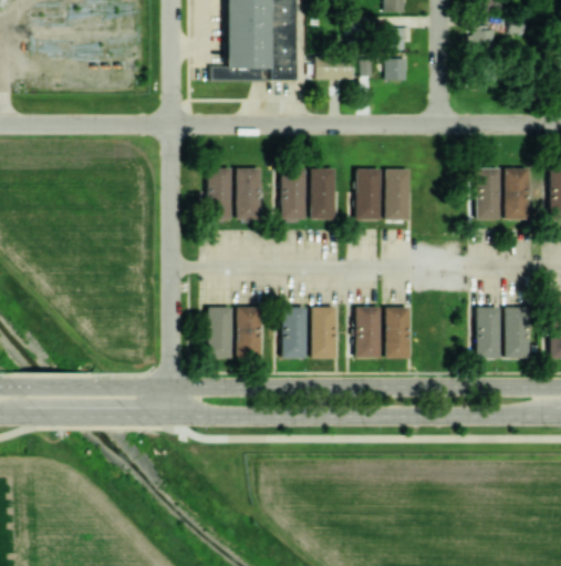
[(226,0),(226,68),(213,68),(213,80),(298,80),(298,0),(226,0)]
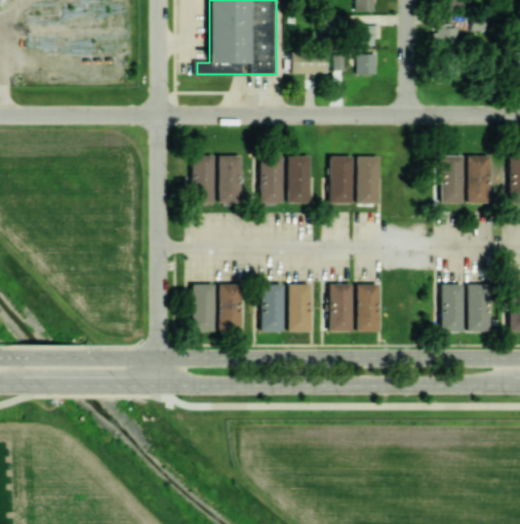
[(357,0),(357,11),(375,10),(375,0),(357,0)]
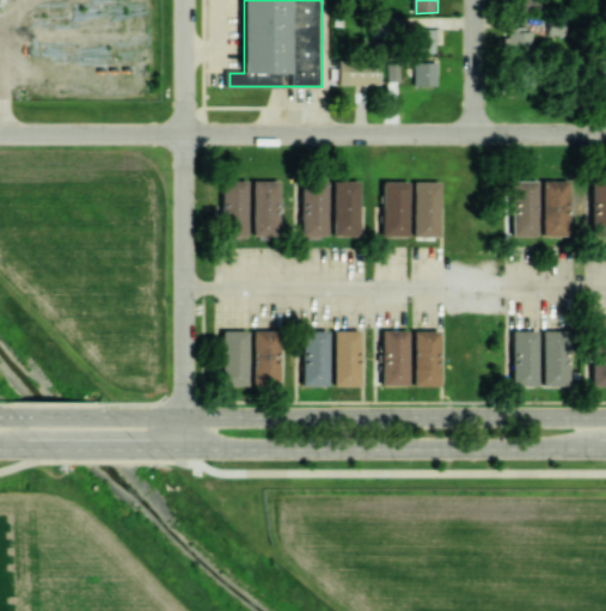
[(508,37),(508,50),(533,52),(534,28),(513,26),(513,37),(508,37)]
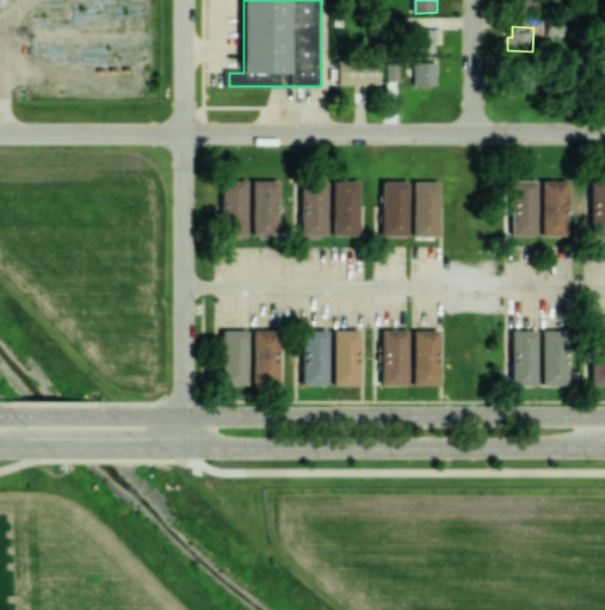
[(438,53),(438,30),(415,30),(417,53),(438,53)]
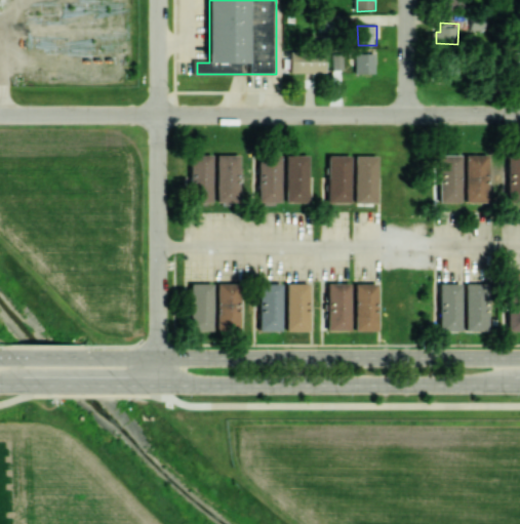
[(329,73),(328,51),(293,52),(294,73),(329,73)]
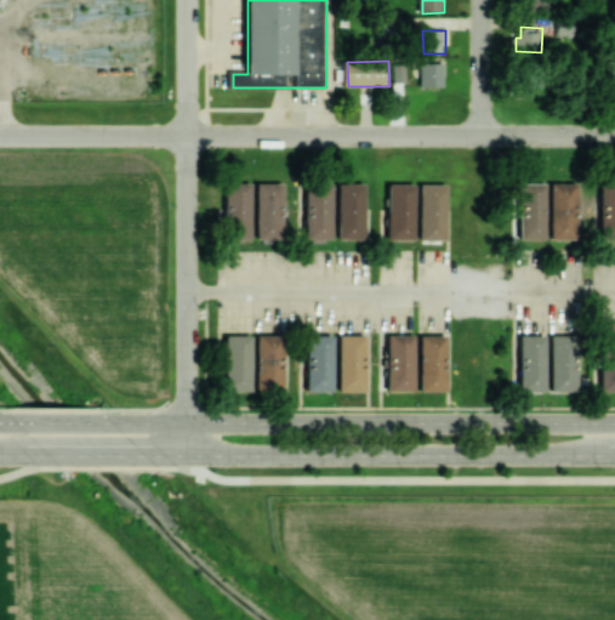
[(398,84),(410,83),(409,64),(397,66),(398,84)]
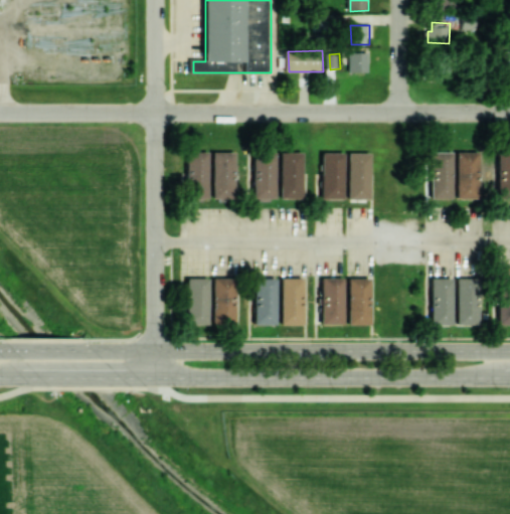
[(371,53),(351,54),(351,72),(371,72),(371,53)]
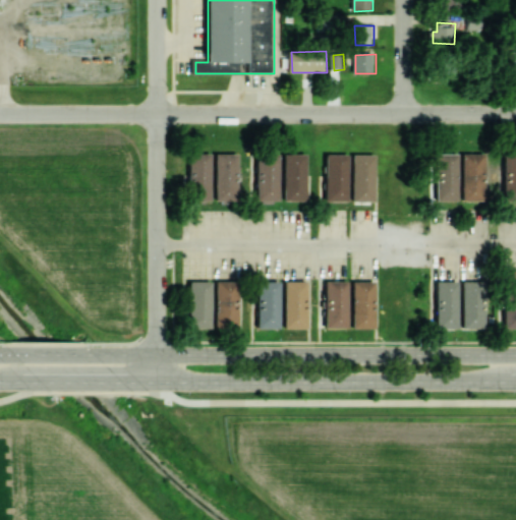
[(214,154),(191,155),(192,204),(215,203),(214,154)]
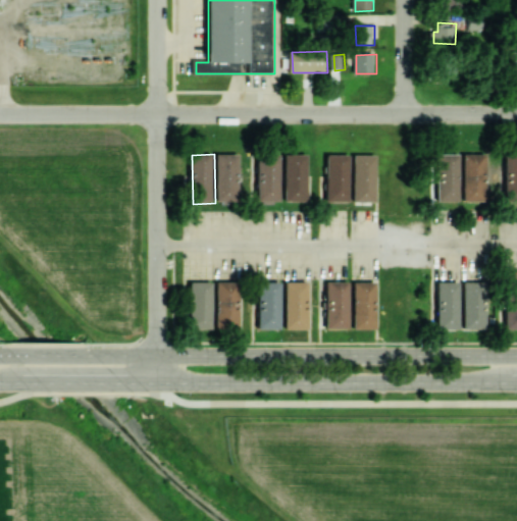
[(217,155),(218,203),(242,203),(241,154),(217,155)]
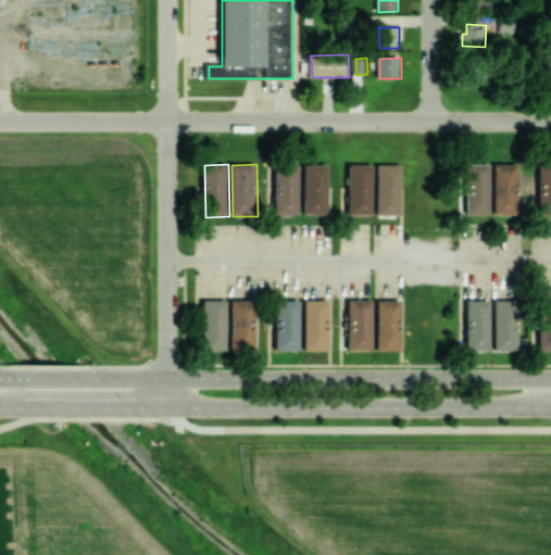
[(492,165),(468,164),(468,215),(491,215),(492,165)]
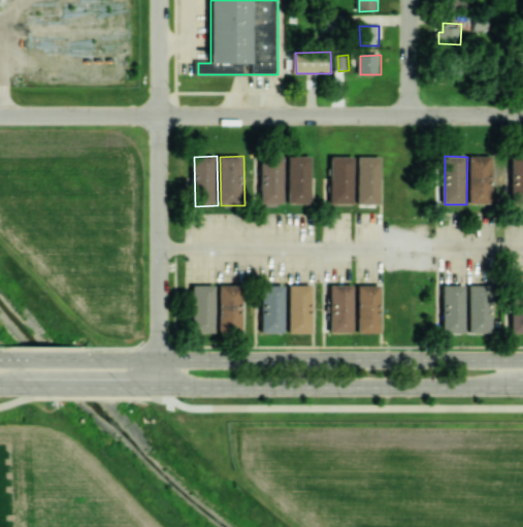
[(470,204),(493,204),(495,156),(471,156),(470,204)]
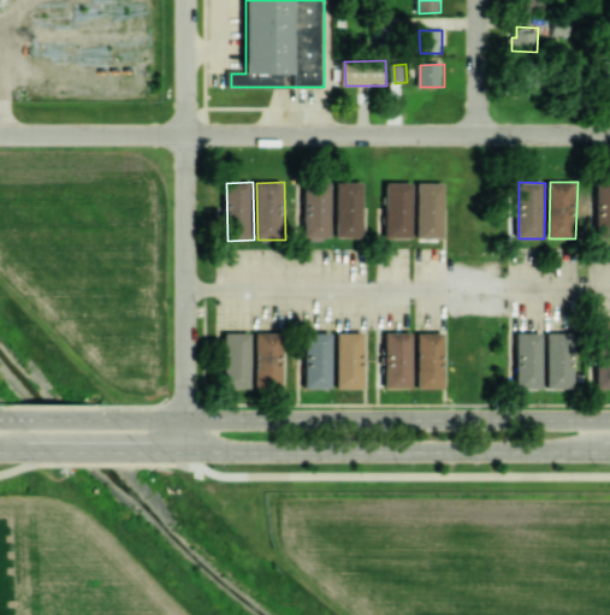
[(609,182),(598,182),(598,238),(609,237),(609,182)]
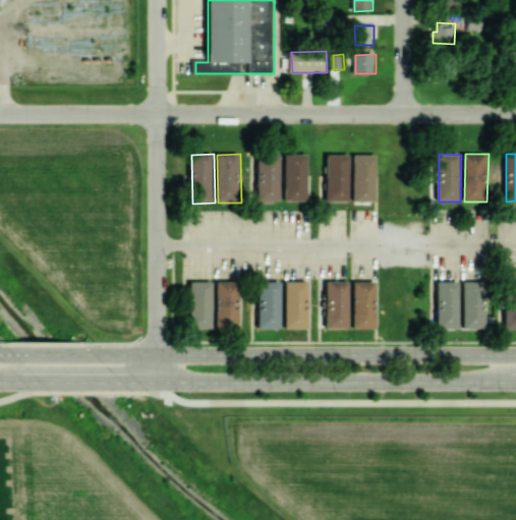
[(282,155),(259,155),(260,203),(283,203),(282,155)]
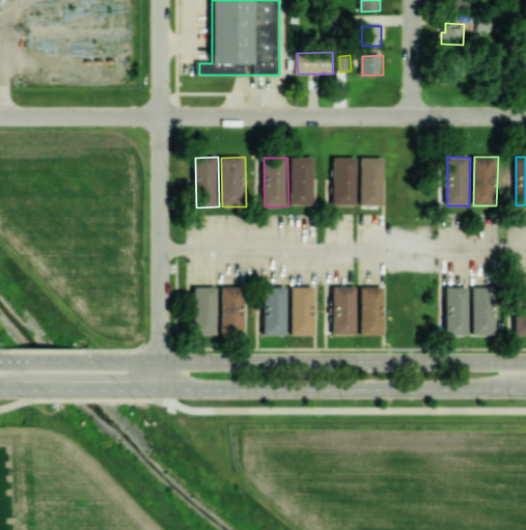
[(292,205),(314,205),(315,158),(293,158),(292,205)]
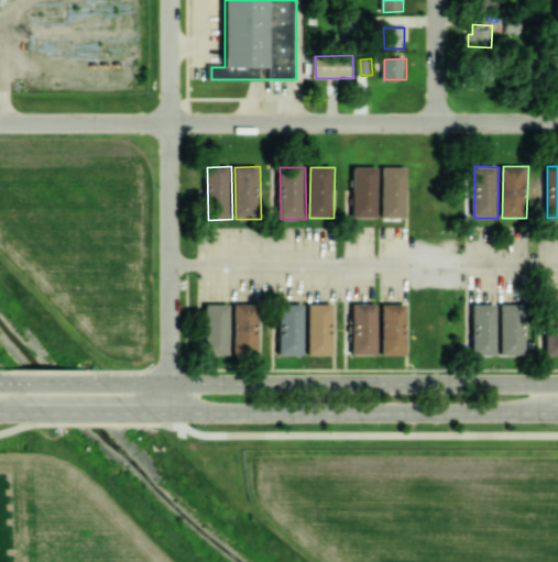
[(379,167),(354,167),(354,218),(379,218),(379,167)]
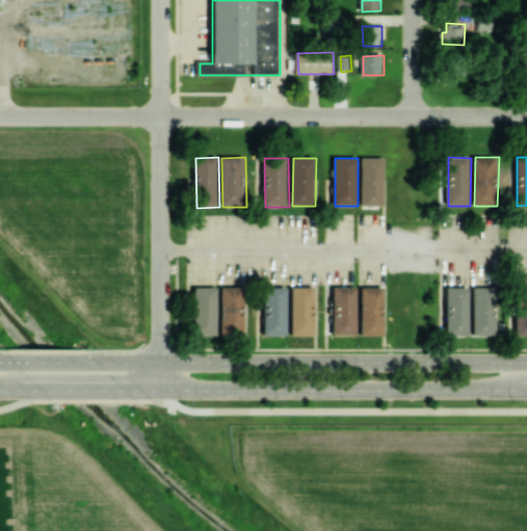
[(385,207),(386,159),(362,159),(362,206),(385,207)]
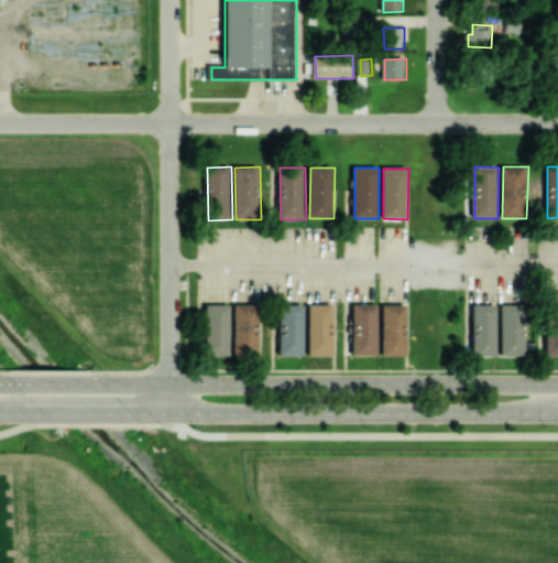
[(259,356),(260,305),(236,304),(234,356),(259,356)]
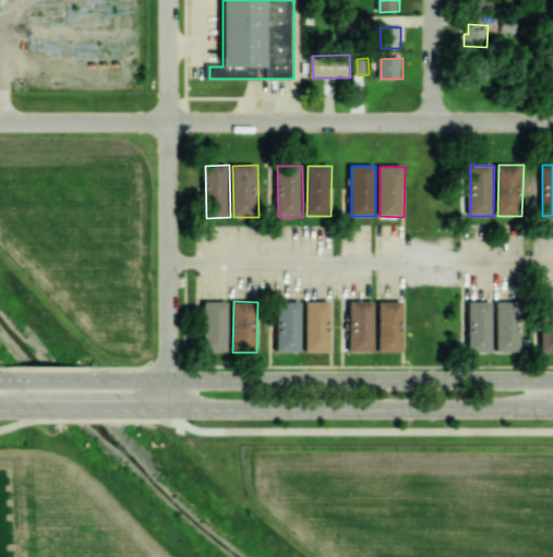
[(375,301),(351,302),(351,352),(375,352),(375,301)]
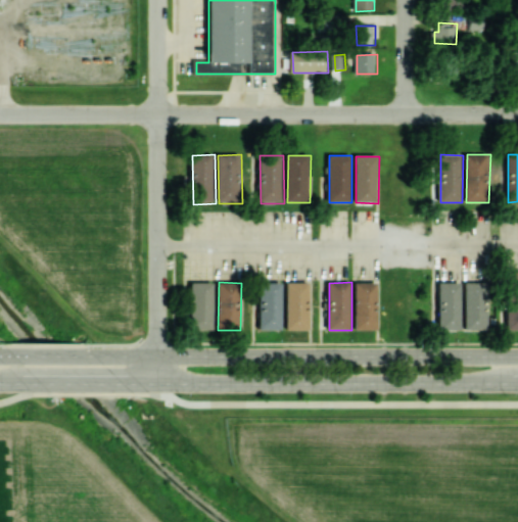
[(215,283),(192,283),(192,330),(215,330),(215,283)]
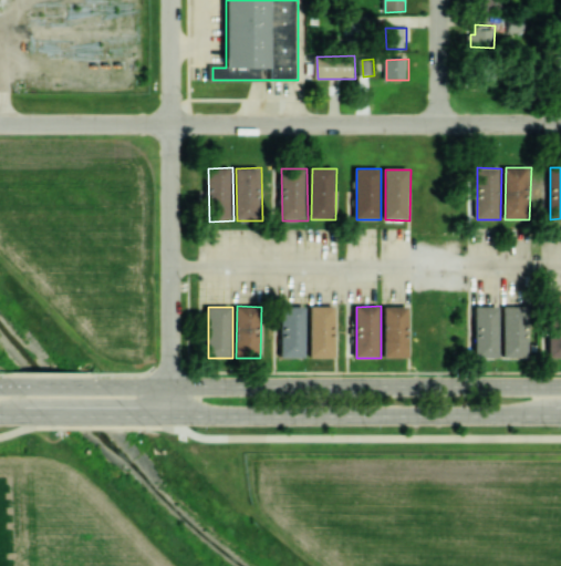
[(307,358),(307,307),(282,307),(282,358),(307,358)]
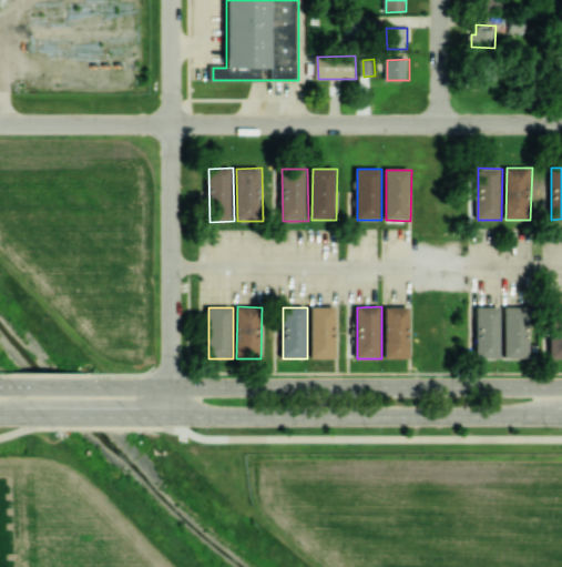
[(313,358),(337,358),(336,307),(312,307),(313,358)]
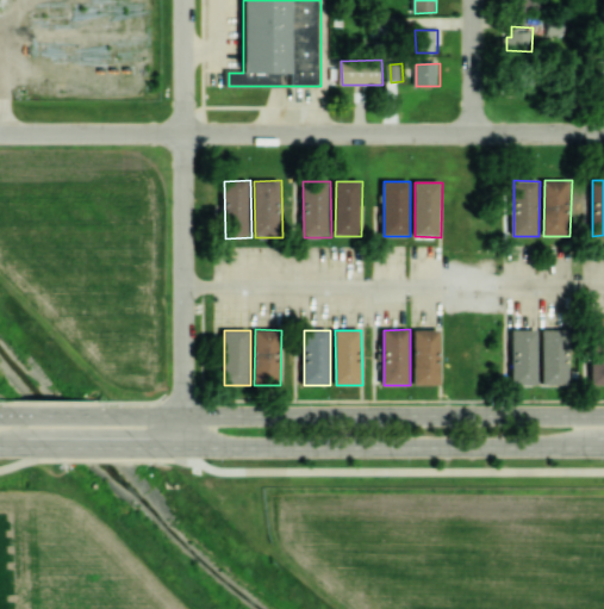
[(442,330),(416,330),(415,385),(441,385),(442,330)]
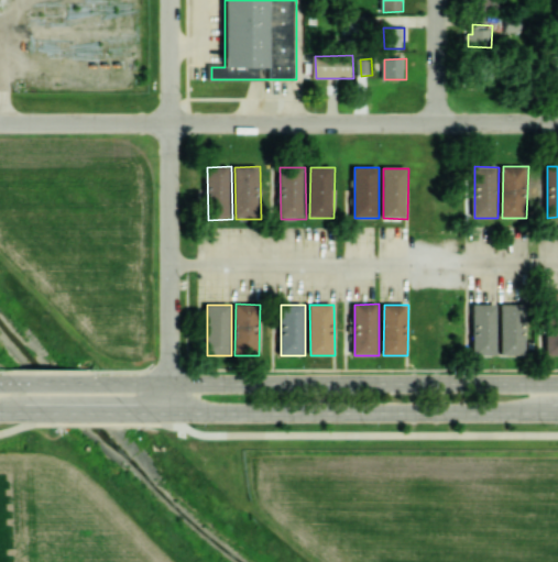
[(474,305),(474,355),(498,355),(499,305),(474,305)]
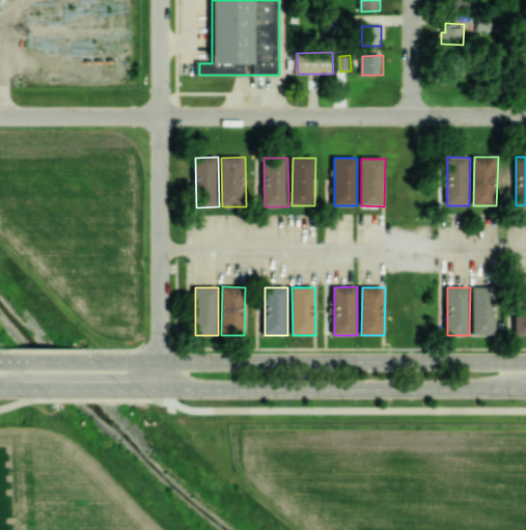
[(474,336),(497,335),(496,287),(473,288),(474,336)]
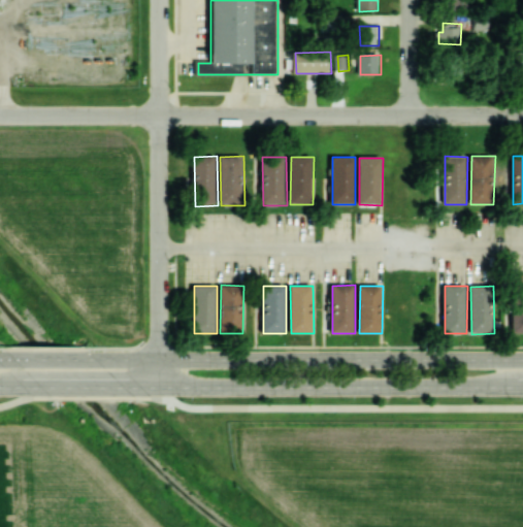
[(522,286),(514,287),(513,333),(522,333),(522,286)]
